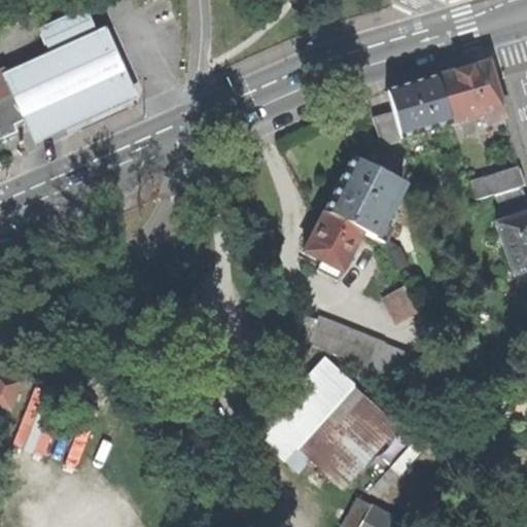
[(38,28),(49,53),(96,31),(84,6),(53,22),(48,13),(38,19),(42,26),(38,28)]
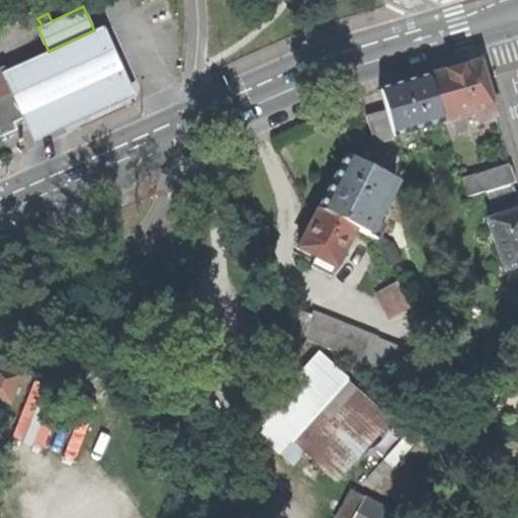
[(480,122),(497,117),(481,62),(456,69),(429,76),(443,121),(444,122),(477,113),(480,122)]
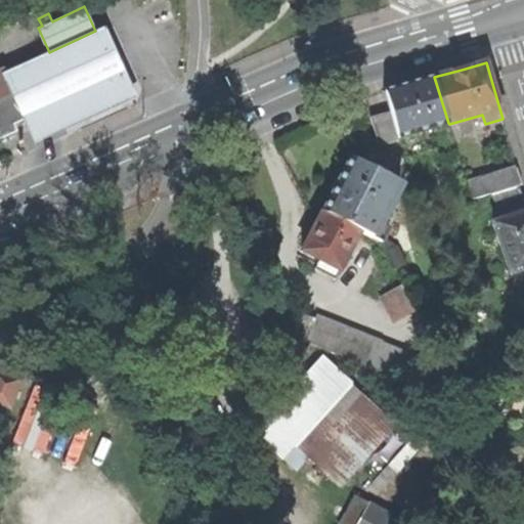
[(9,121),(24,115),(2,68),(0,69),(0,136),(1,136),(13,130),(9,121)]
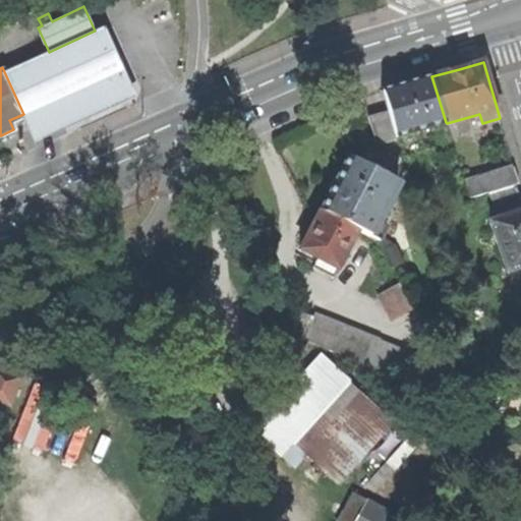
[(385,98),(388,110),(396,137),(446,122),(431,76),(431,75),(408,82),(382,90),(385,98)]
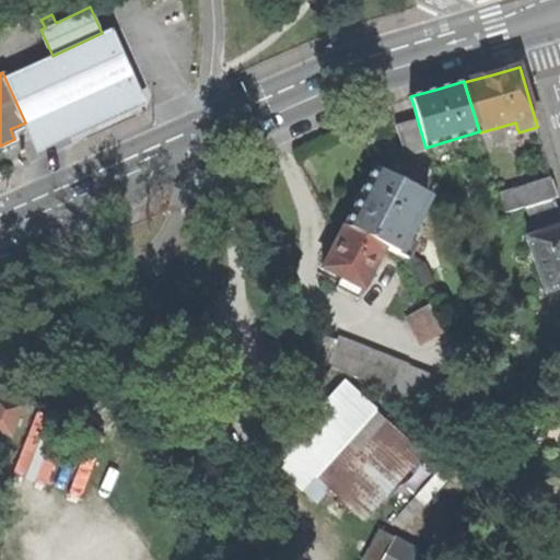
[(405,155),(426,150),(426,148),(417,118),(396,125),(405,155)]
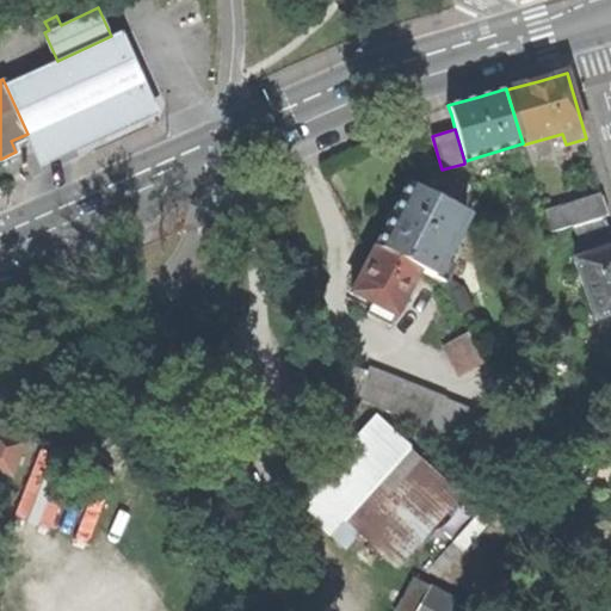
[(396,207),(376,246),(420,270),(444,283),(452,266),(442,261),(467,214),(408,183),(396,207)]
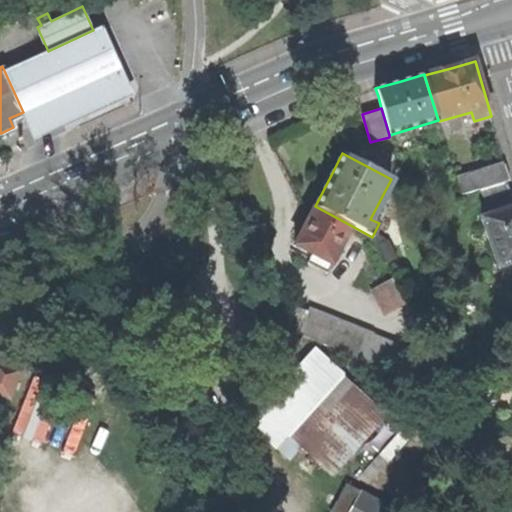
[(462,195),(480,191),(507,183),(510,181),(506,165),(473,175),(473,173),(457,178),(462,195)]
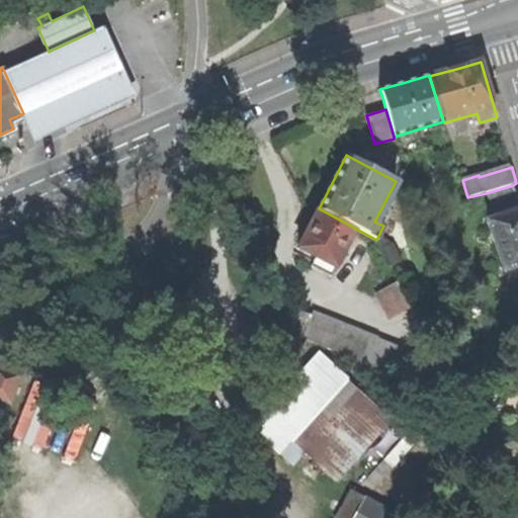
[(486,193),(495,220),(517,211),(517,195),(513,185),(486,193)]
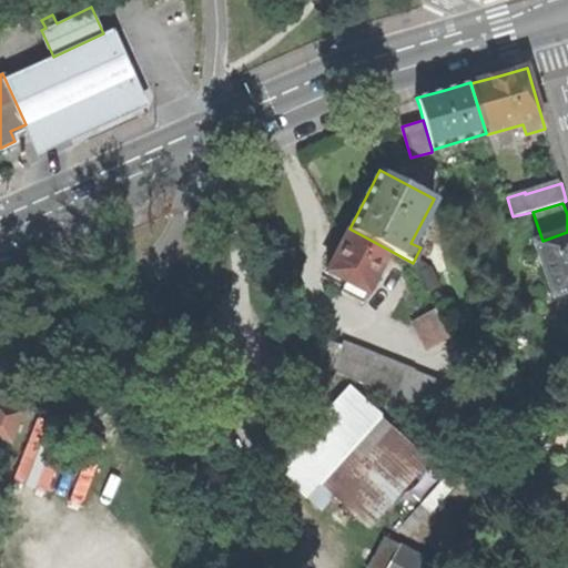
[(346,281),(368,292),(391,251),(350,229),(337,252),(327,271),(346,281)]
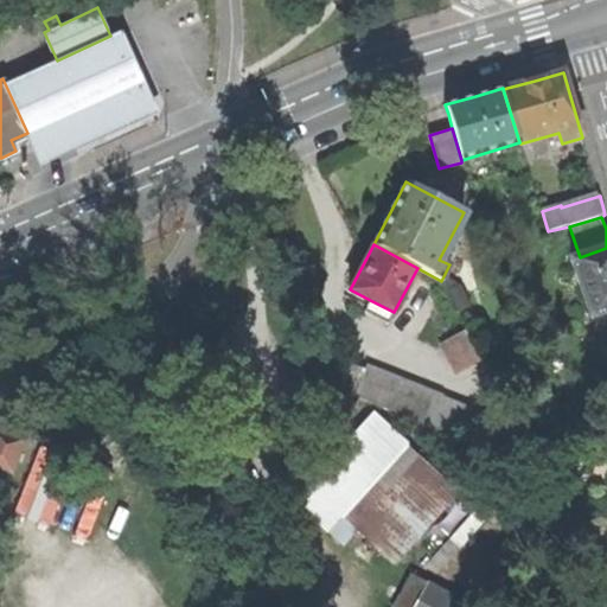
[(606,248),(580,257),(572,261),(592,319),(606,313),(606,248)]
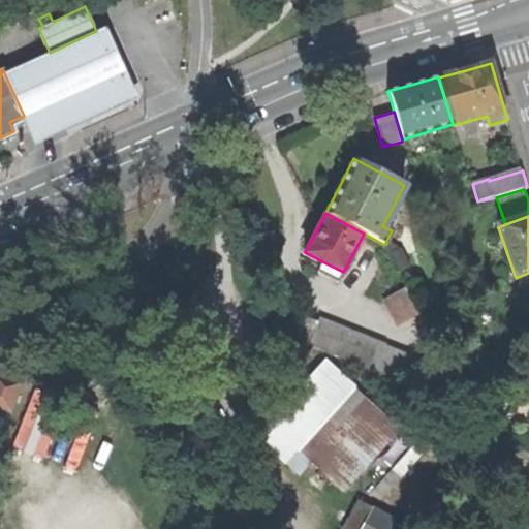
[(338,282),(343,272),(322,261),(318,271),(338,282)]
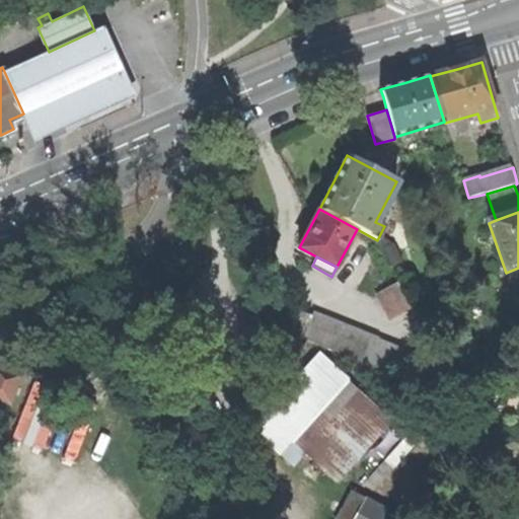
[(392,317),(413,307),(399,282),(380,293),(392,317)]
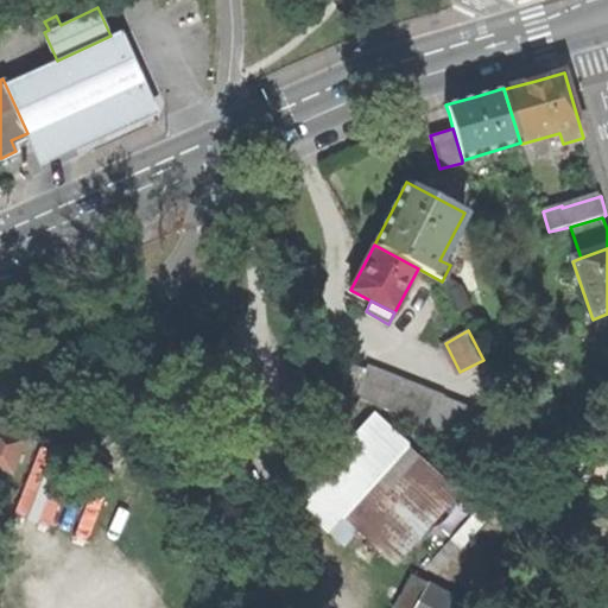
[(350,362),(340,390),(461,439),(473,411),(443,399),(444,397),(368,366),(367,368),(350,362)]
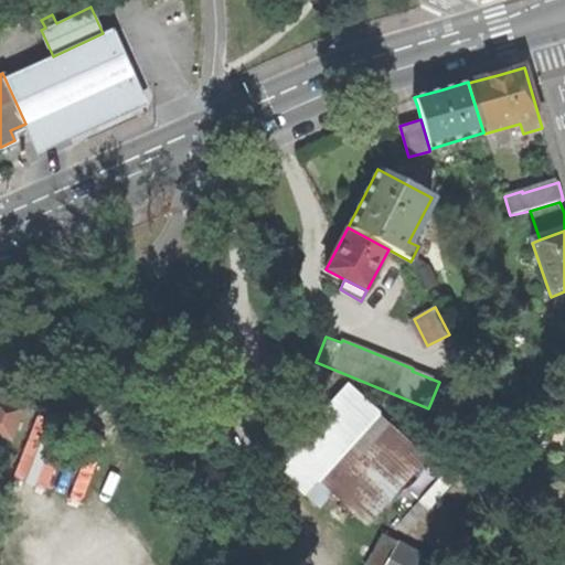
[(351,510),(368,525),(428,459),(379,414),(380,412),(354,388),(315,433),(280,470),(320,507),(332,493),(341,502),(338,505),(347,514),(351,510)]
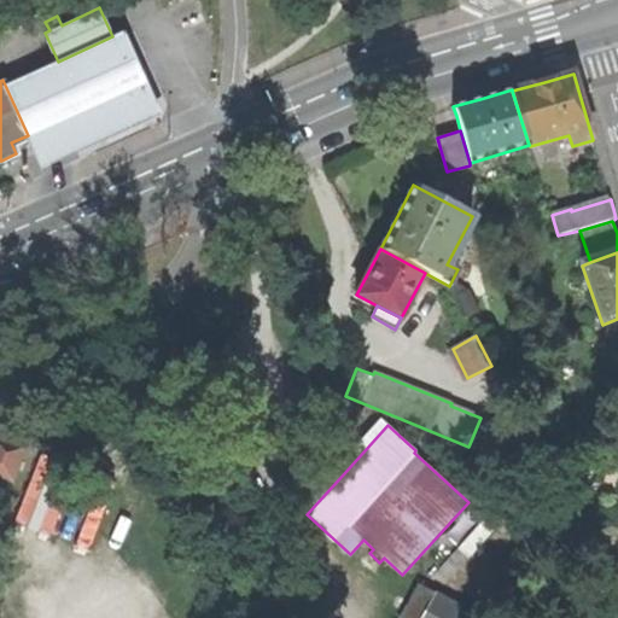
[(0,474),(11,479),(22,449),(0,441),(0,474)]
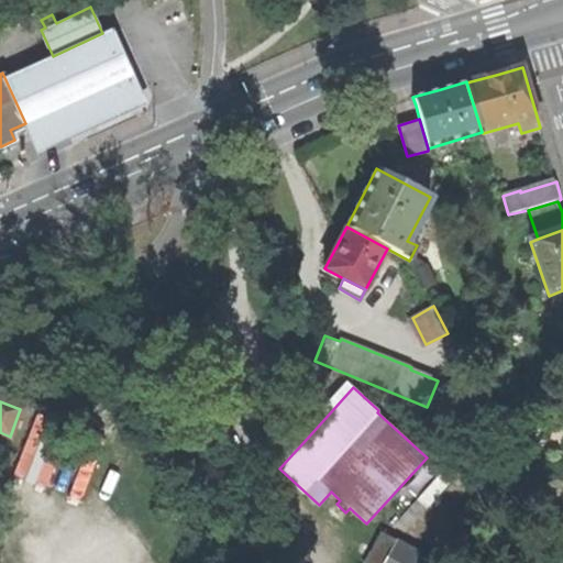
[(33,411),(21,445),(25,448),(15,476),(51,488),(73,426),(33,411)]
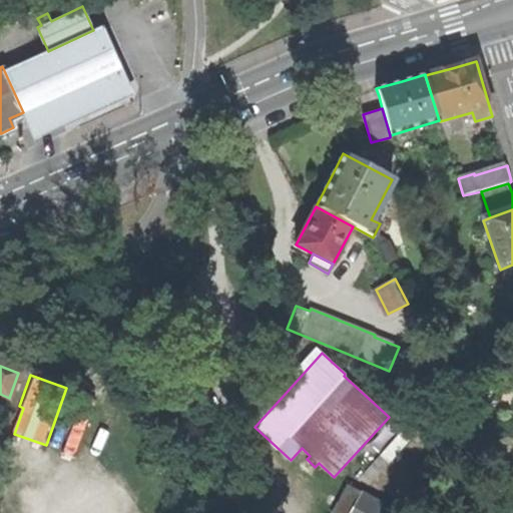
[(406,512),(401,510),(399,512),(351,486),(336,512),(406,512)]
